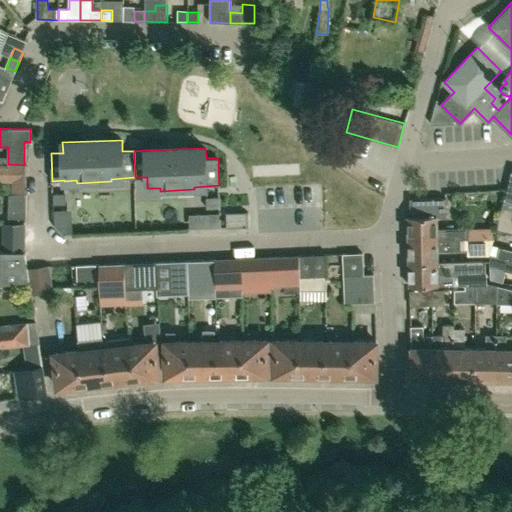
[(25,165),(14,165),(14,192),(25,192),(25,165)]
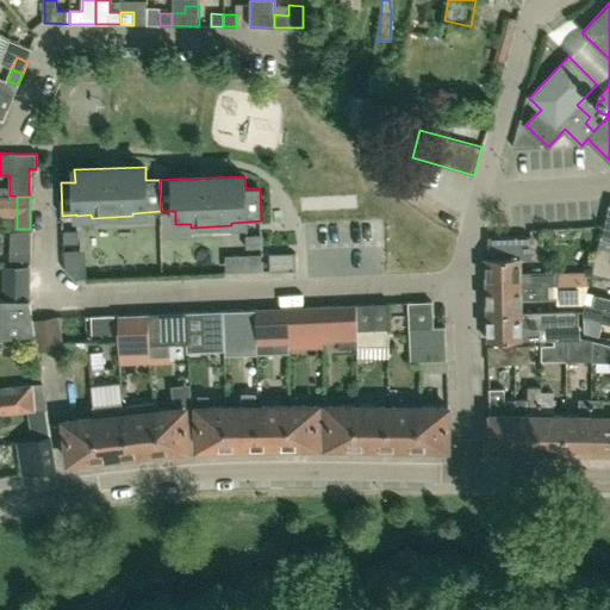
[(64,243),(78,242),(78,230),(63,230),(64,243)]
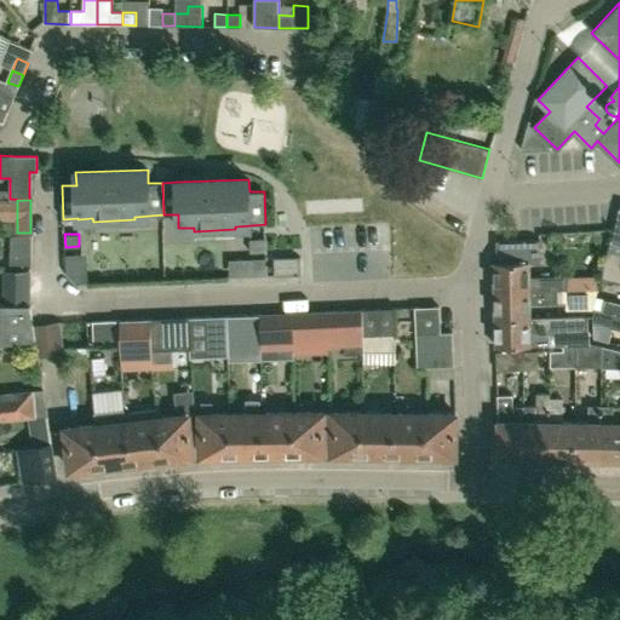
[(250,239),(251,252),(265,251),(264,239),(250,239)]
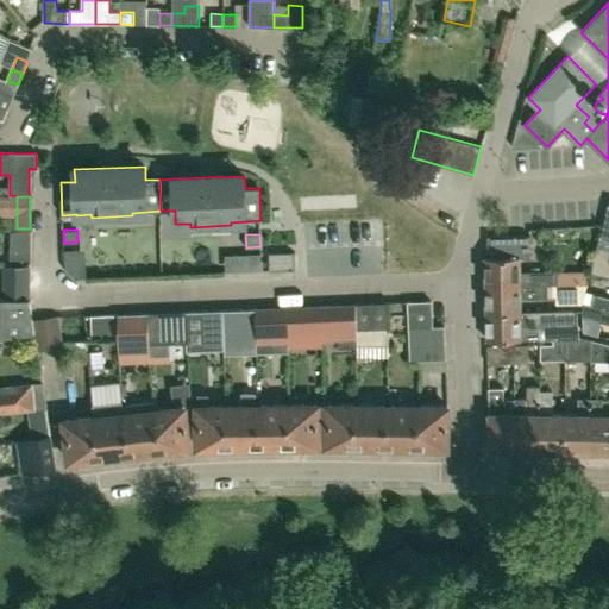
[(565,286),(565,284),(564,272),(546,272),(521,274),(521,259),(531,259),(531,236),(488,237),(489,258),(485,258),(485,287),(546,284),(546,286),(557,286),(558,287),(565,286)]
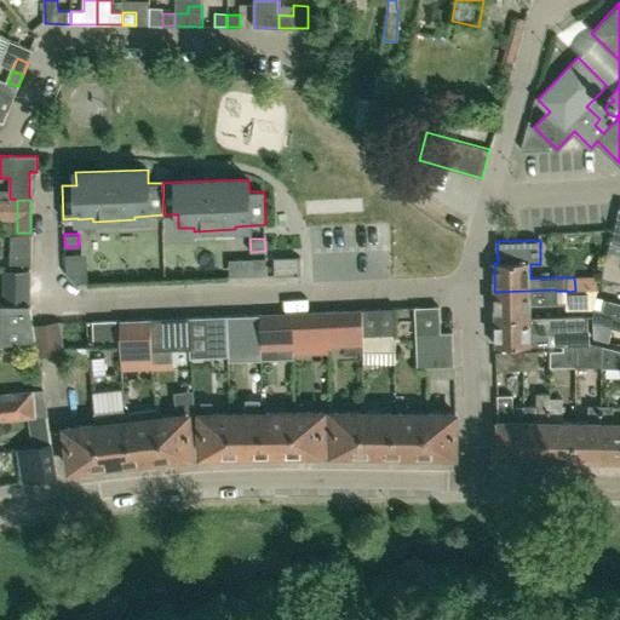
[(619,245),(610,244),(601,277),(619,282),(619,267),(619,260),(619,245)]
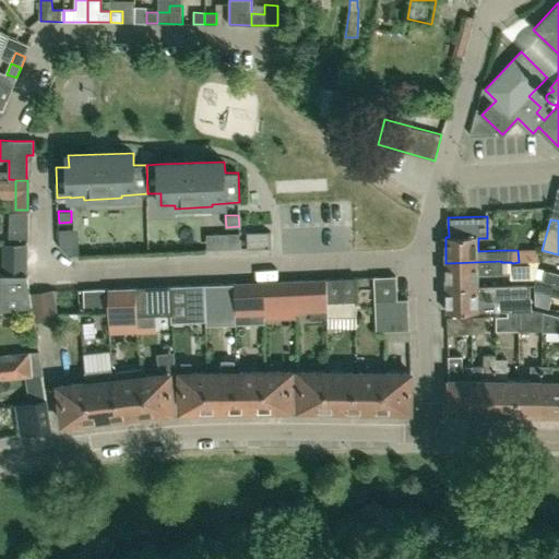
[(69,256),(73,254),(72,228),(59,229),(59,246),(69,256)]
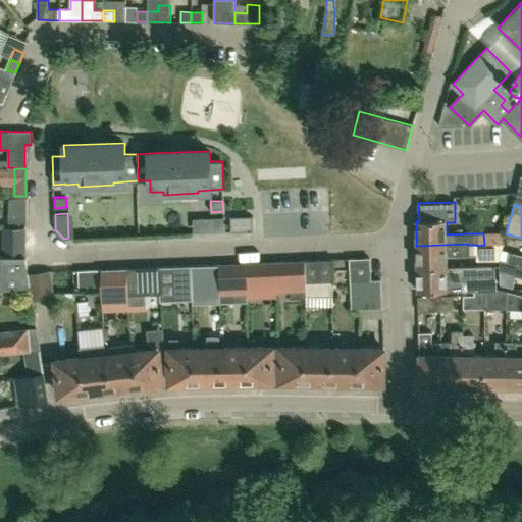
[(223,217),(199,218),(199,232),(223,231),(223,217)]
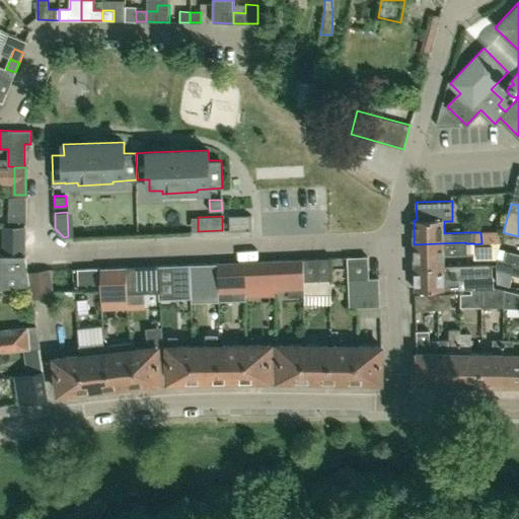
[(465,243),(465,242),(414,244),(415,267),(445,266),(444,253),(466,252),(465,243)]
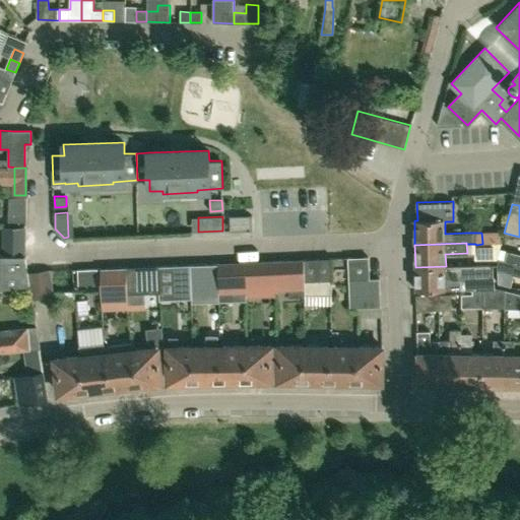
[(498,260),(498,261),(519,265),(519,254),(507,251),(504,261),(498,260)]
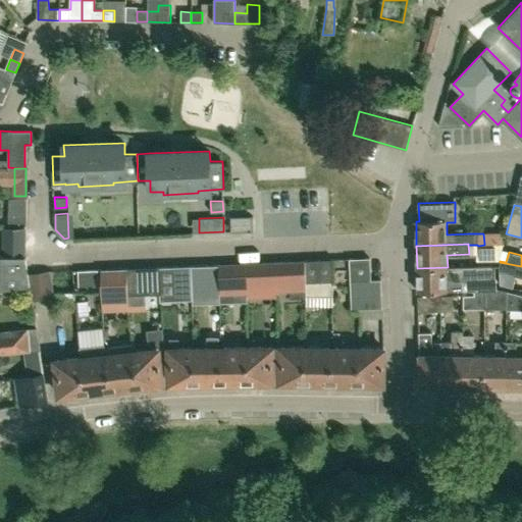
[(0,255),(0,289),(30,285),(25,256),(0,255)]
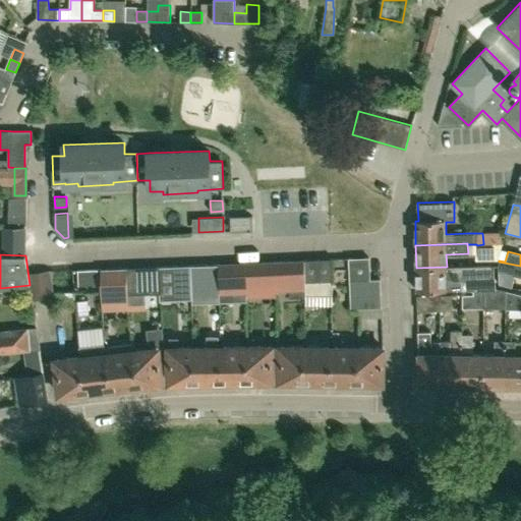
[(380,279),(369,279),(368,257),(348,258),(349,282),(350,282),(360,281),(380,280),(380,279)]
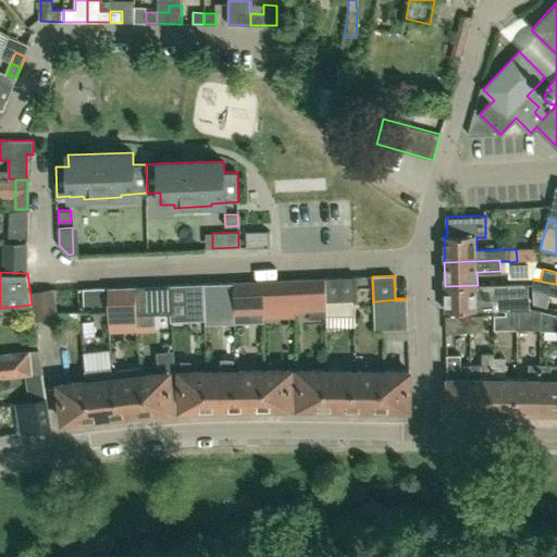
[(355,277),(325,279),(326,302),(326,318),(327,318),(327,316),(356,314),(355,277)]
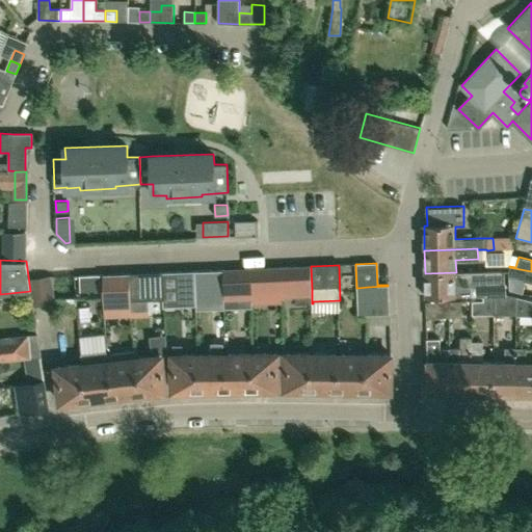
[(296,304),(312,303),(312,289),(311,266),(311,267),(281,268),(282,290),(282,303),(283,303),(283,298),(296,297),(296,304)]
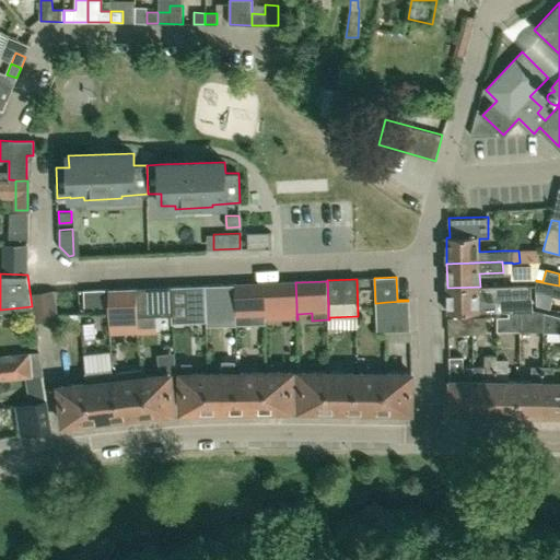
[(534,292),(536,293),(559,298),(559,286),(536,281),(534,292)]
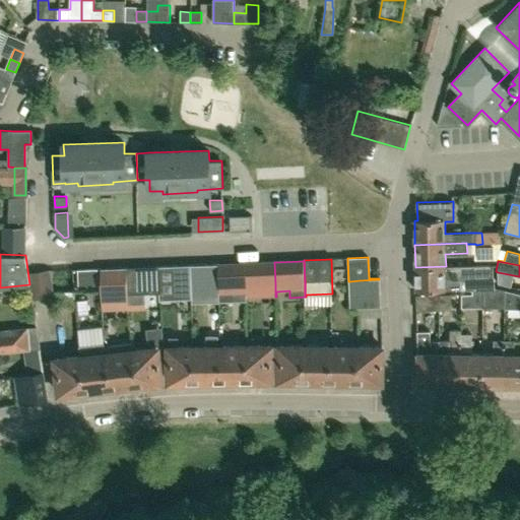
[(274,262),(245,263),(246,285),(246,293),(247,293),(247,298),(275,297),(275,283),(274,262)]
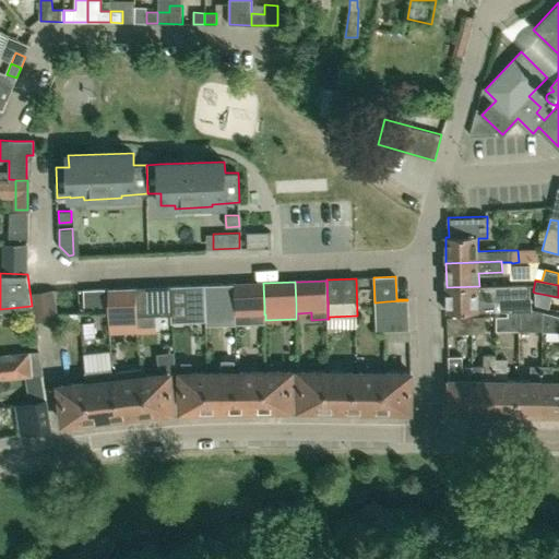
[(264,307),(263,283),(234,284),(235,307),(236,324),(250,324),(250,316),(264,314),(264,307)]
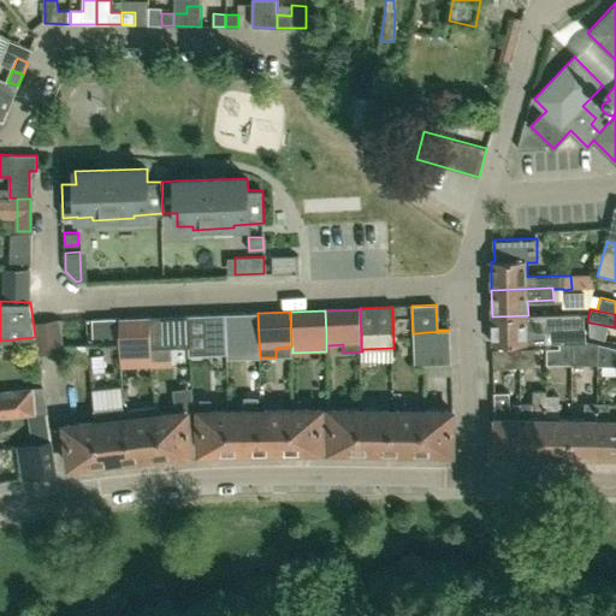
[(187,315),(188,348),(189,356),(227,354),(226,314),(225,314),(225,313),(187,315)]
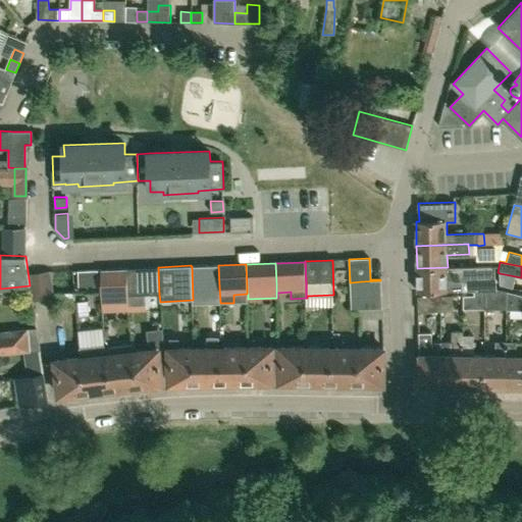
[(469,267),(448,267),(417,268),(417,293),(448,292),(474,292),(484,292),(496,292),(496,290),(498,290),(497,278),(496,278),(496,266),(469,267)]
